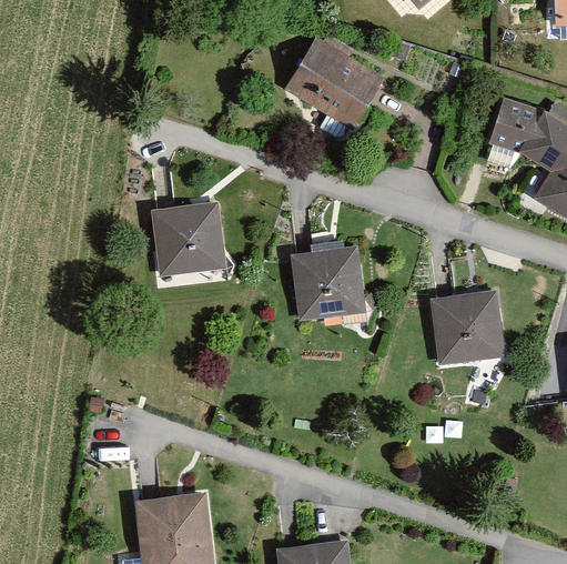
[(409,0),(417,10),(428,0),(409,0)]
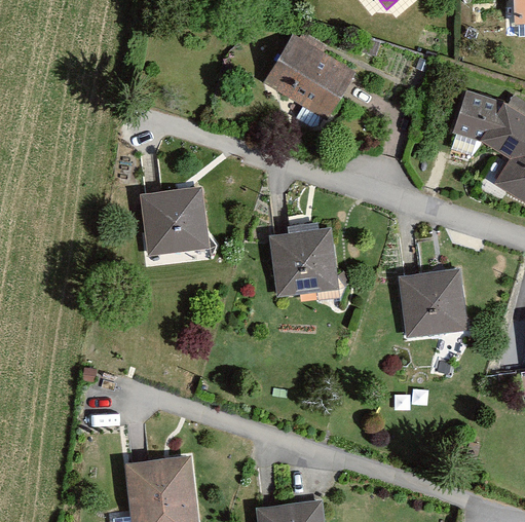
[(524,24),(524,0),(513,0),(514,25),(524,24)]
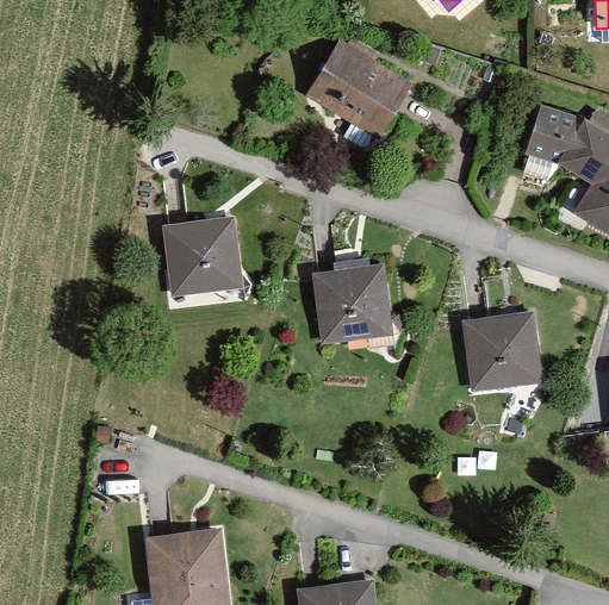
[(337,43),(306,93),(379,138),(410,87),(337,43)]
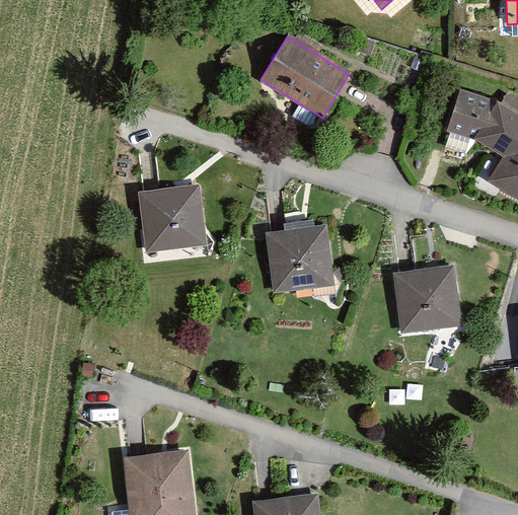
[(503,158),(489,180),(517,199),(517,114),(497,99),(459,89),(446,131),(476,141),(503,158)]
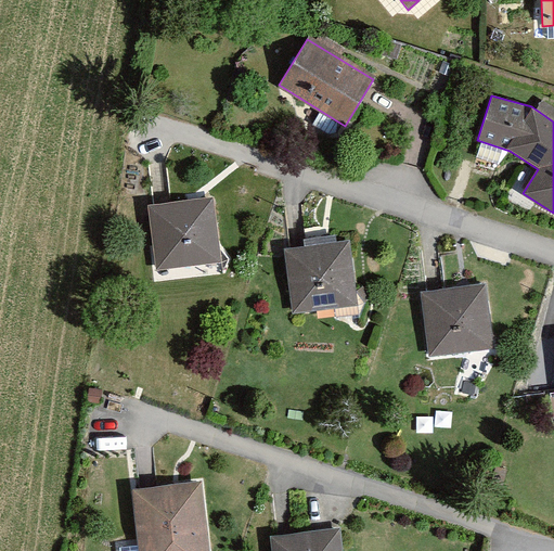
[(214,200),(149,205),(153,268),(218,264),(214,200)]
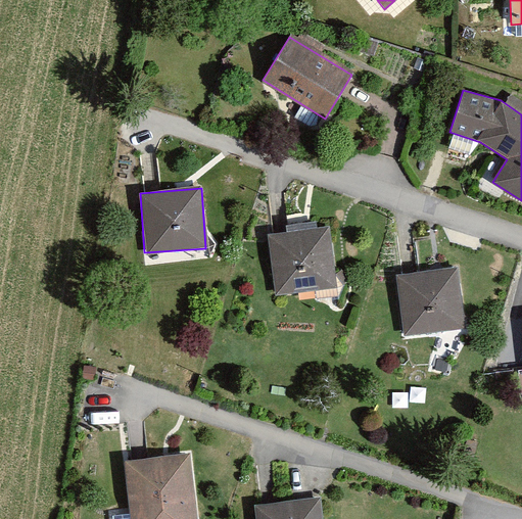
[(328,227),(268,234),(275,295),(336,287),(328,227)]
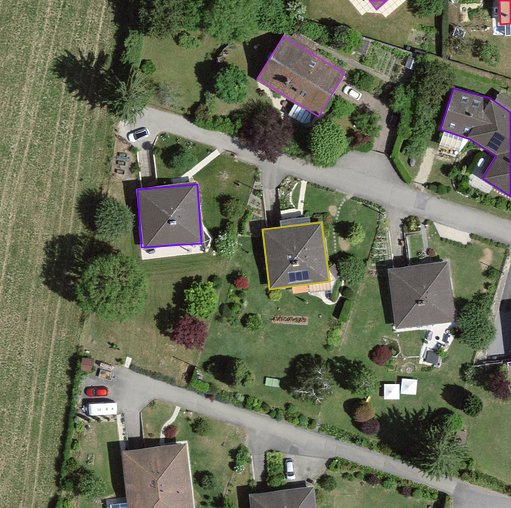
[(446,265),(388,272),(396,329),(454,321),(446,265)]
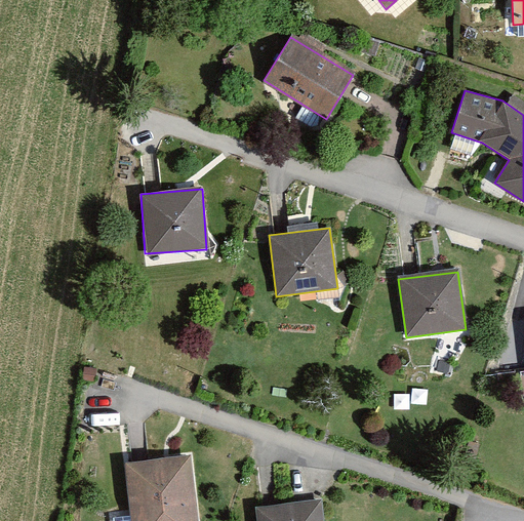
[(196,520),(189,455),(126,462),(133,520),(196,520)]
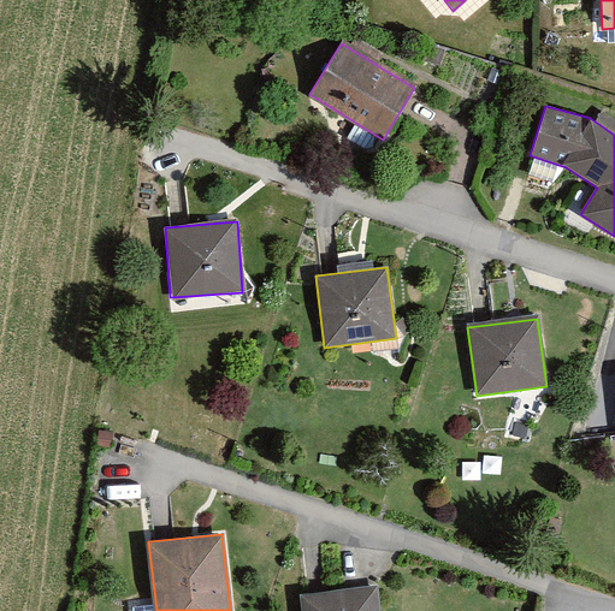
[(374,610),(372,587),(302,597),(303,610),(374,610)]
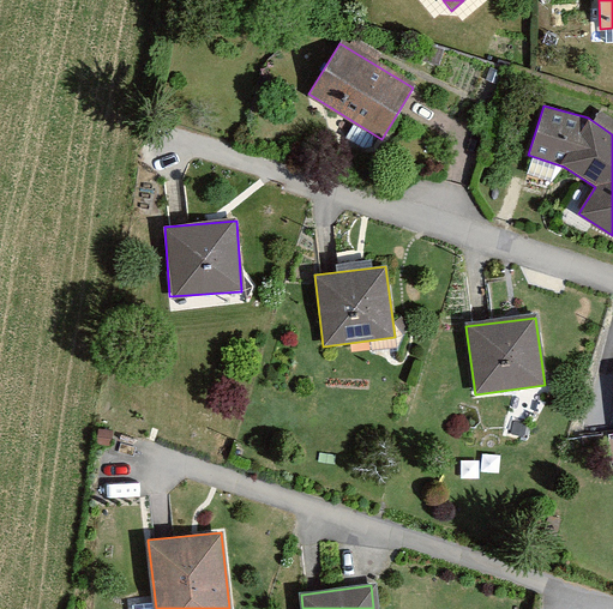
All buildings are outlined.
